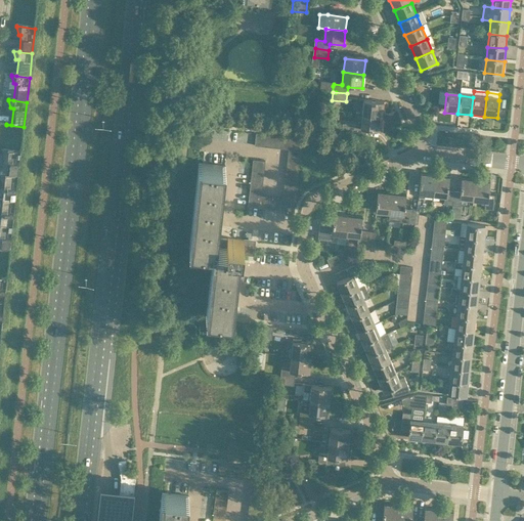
[(363,101),(361,116),(382,118),(384,103),(363,101)]
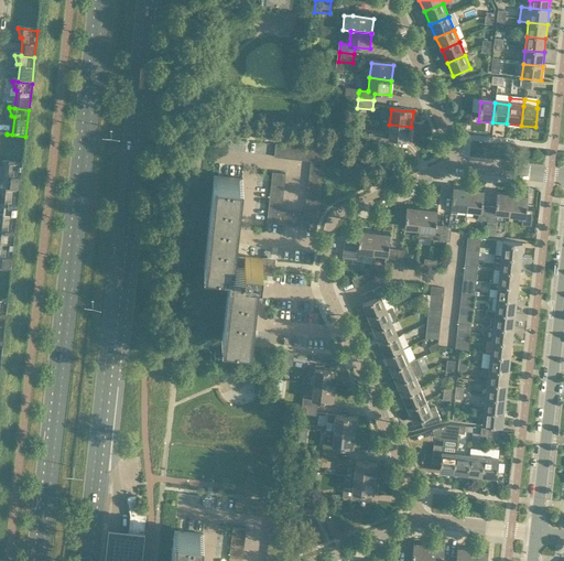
[(411,127),(389,125),(388,132),(384,132),(384,137),(368,135),(367,144),(393,148),(394,140),(410,142),(411,127)]
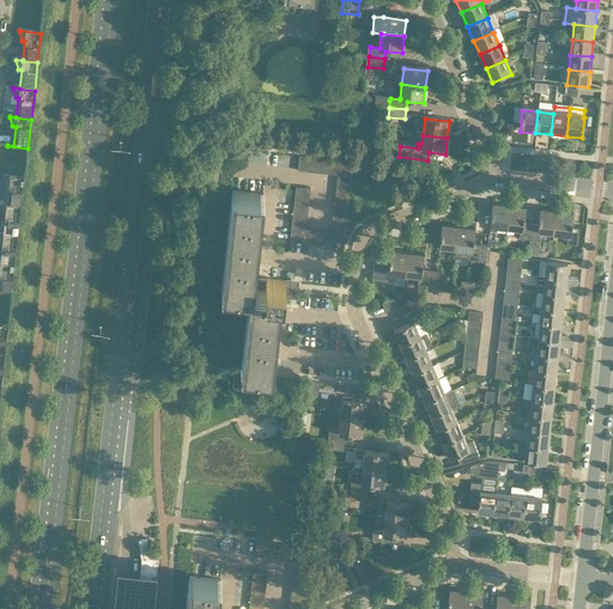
[(332,177),(338,178),(338,177),(343,178),(344,164),(333,163),(332,177)]
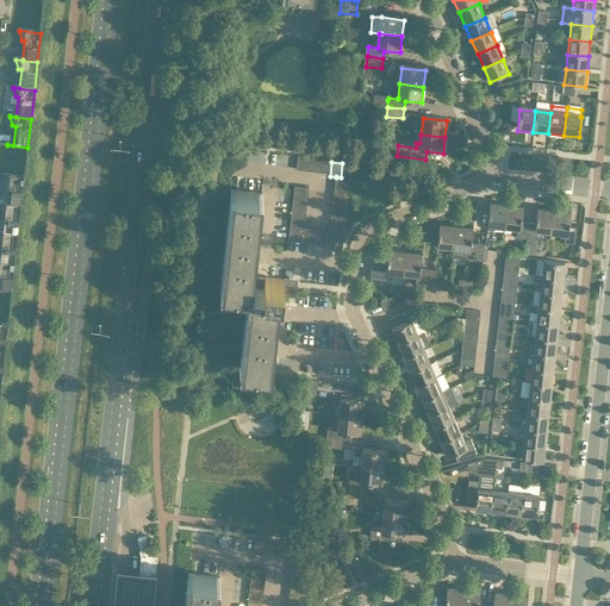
[(336,177),(335,186),(349,187),(353,164),(342,163),(341,177),(336,176),(336,177)]
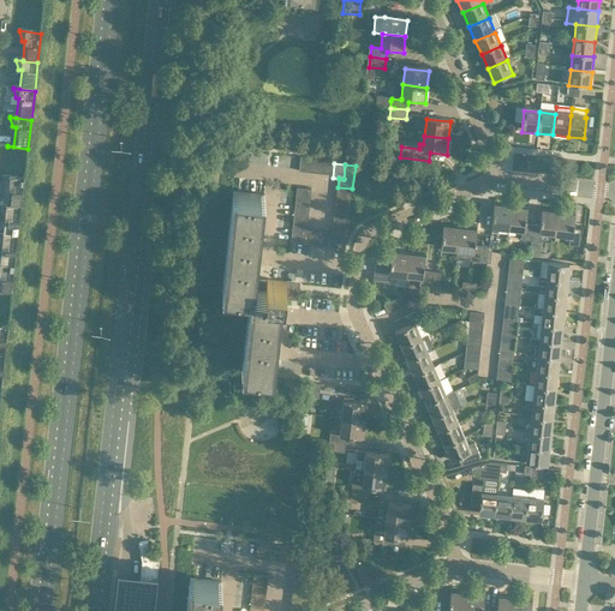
[(9,189),(6,208),(22,209),(25,180),(4,178),(4,179),(6,187),(9,189)]
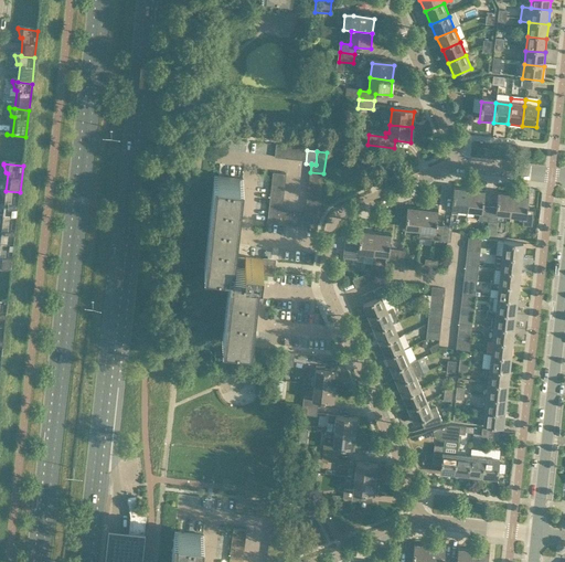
[(273,263),(249,261),(235,260),(243,182),(214,179),(211,215),(204,269),(230,272),(224,327),(222,342),(244,346),(251,346),(258,275),(268,276),(269,271),(273,271),(273,263)]
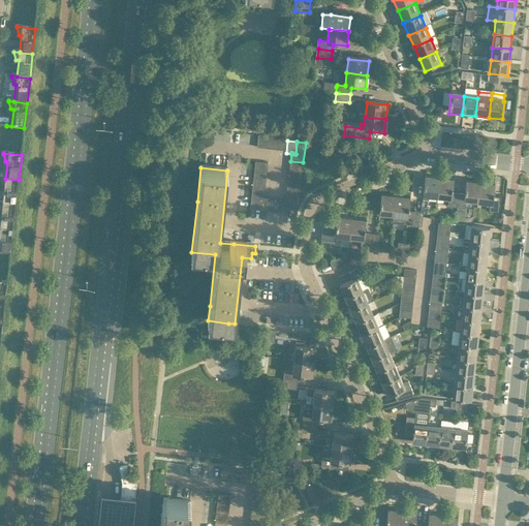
[(423,197),(422,202),(429,203),(429,198),(437,199),(439,179),(425,177),(424,187),(423,196),(423,197)]
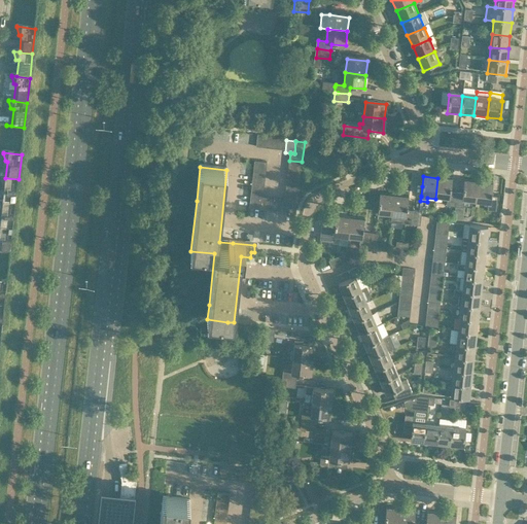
[(4,186),(3,203),(15,204),(19,179),(5,178),(0,177),(0,178),(2,185),(4,186)]
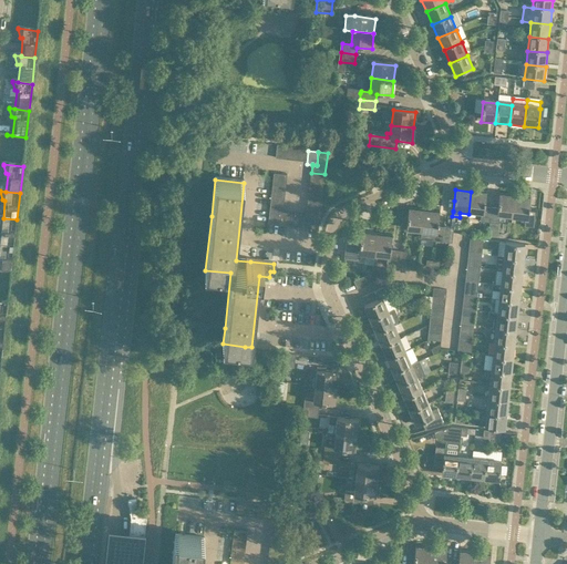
[(481,224),(490,225),(491,209),(485,209),(486,194),(471,192),(468,214),(481,215),(481,224)]
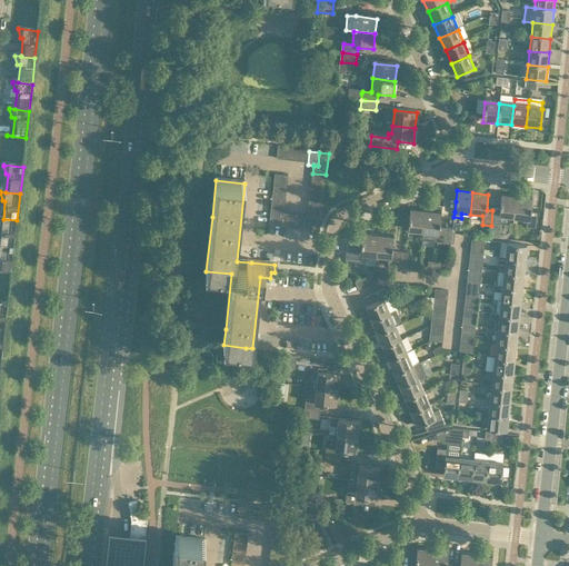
[(501,217),(515,219),(517,197),(501,196),(499,211),(492,210),(491,226),(500,227),(501,217)]
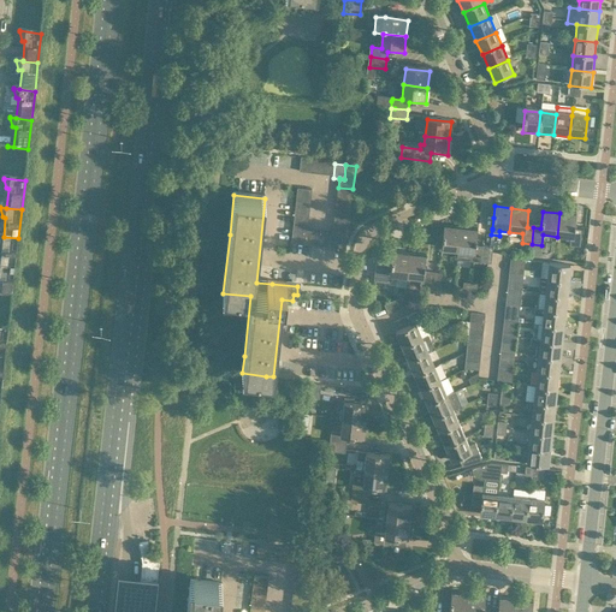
[(560,213),(557,237),(570,238),(569,248),(580,249),(581,233),(574,232),(576,215),(560,213)]
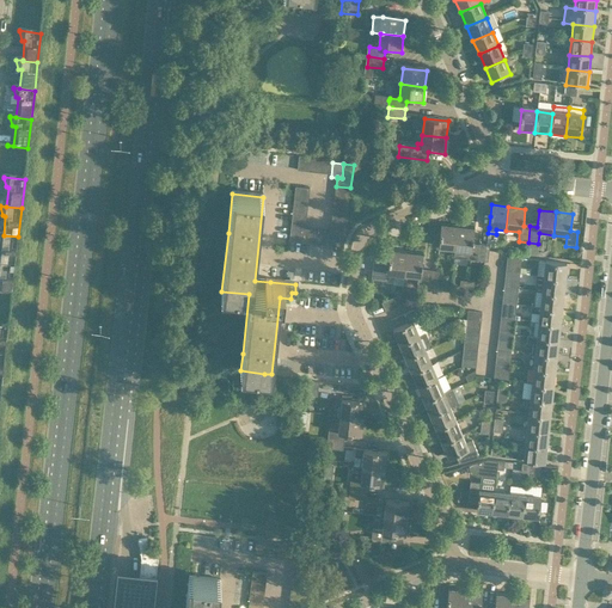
[(289,244),(299,245),(301,232),(306,232),(306,225),(292,223),(289,244)]
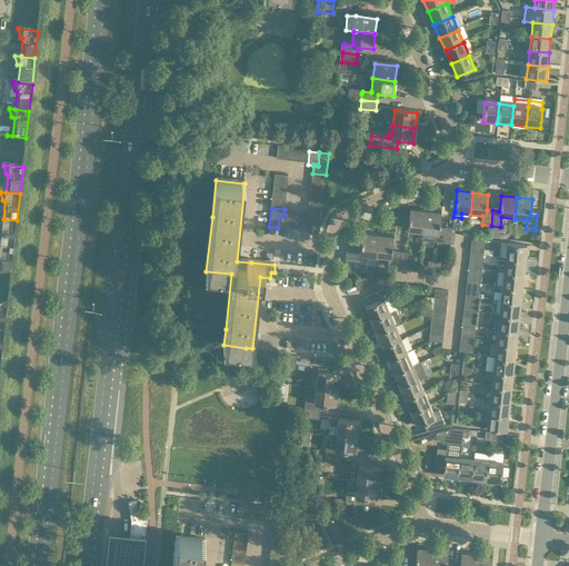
[(311,219),(310,232),(320,232),(322,211),(309,210),(308,218),(311,219)]
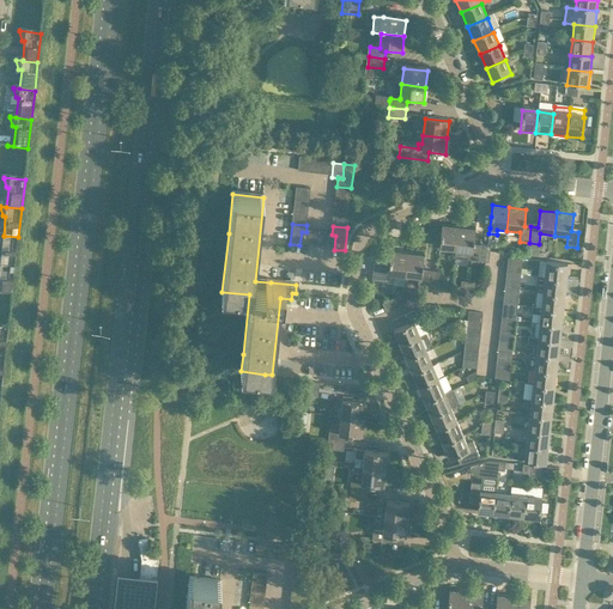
[(439,250),(456,251),(459,227),(442,226),(439,250)]
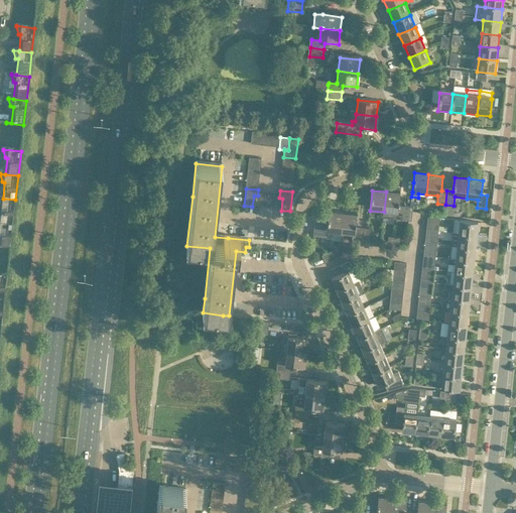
[(400,194),(386,191),(384,212),(383,218),(394,220),(394,222),(403,223),(404,209),(398,208),(400,194)]
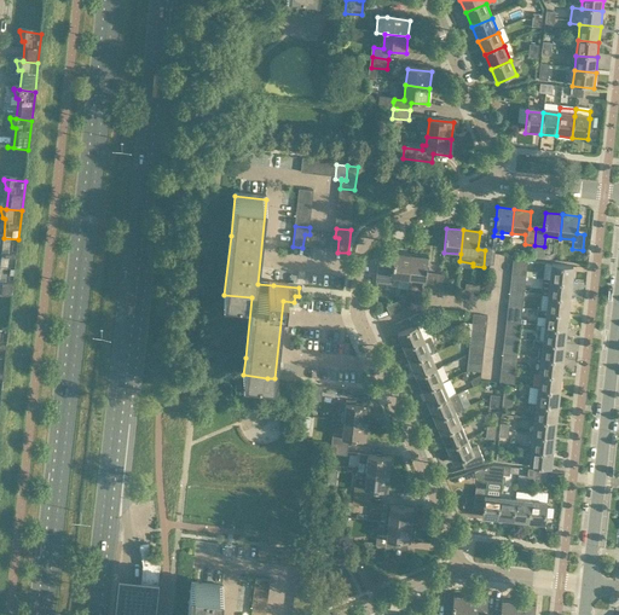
[(302,248),(314,249),(316,235),(310,235),(305,235),(302,248)]
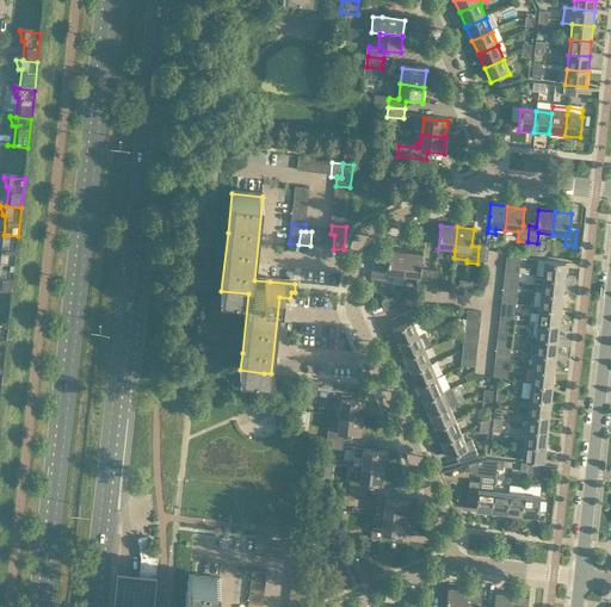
[(322,248),(333,249),(334,235),(331,234),(325,233),(322,248)]
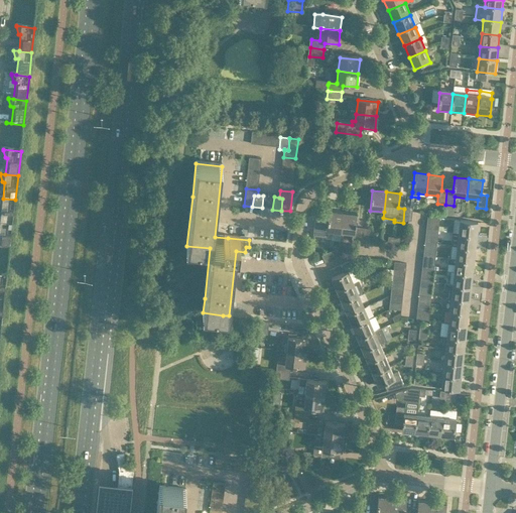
[(0,206),(2,206),(0,222),(0,223),(13,224),(15,200),(3,199),(0,198),(0,206)]
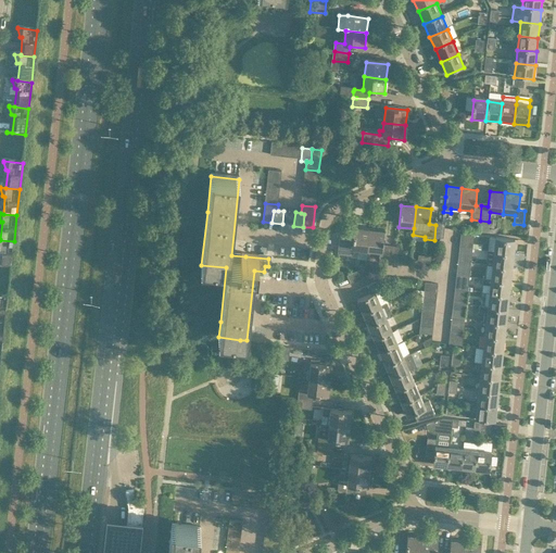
[(436,225),(434,240),(443,240),(444,226),(436,225)]
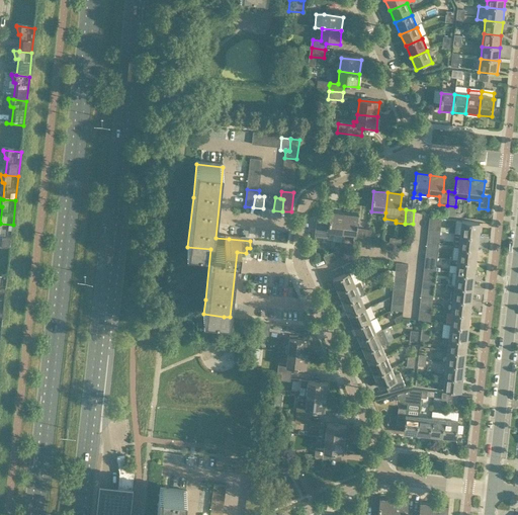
[(316,224),(315,239),(328,240),(329,234),(342,235),(344,215),(330,213),(329,226),(316,224)]
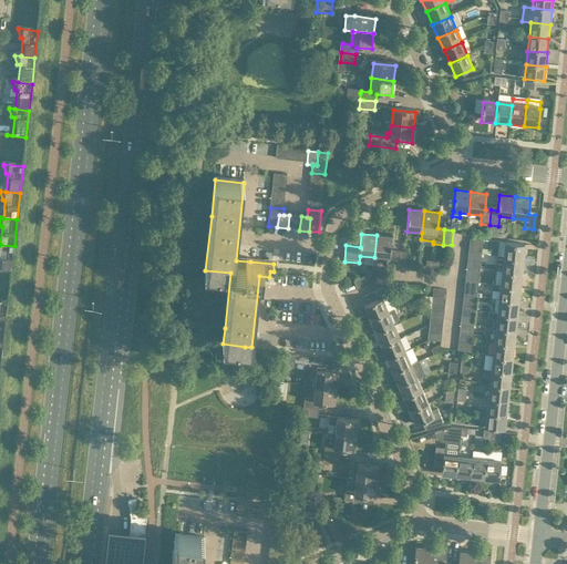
[(387,267),(395,268),(398,253),(390,253),(392,237),(377,235),(374,257),(388,259),(387,267)]
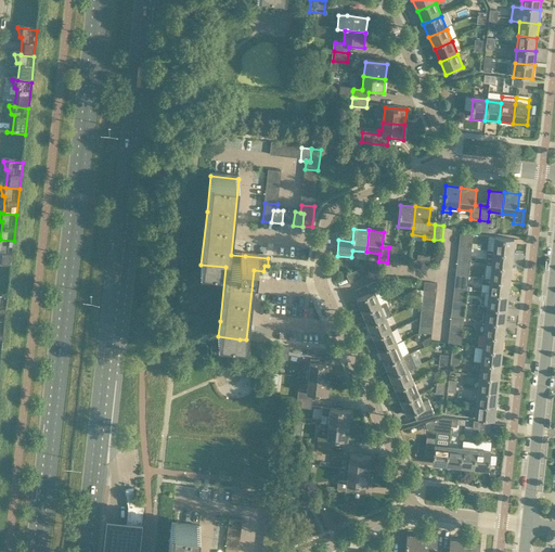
[(0,240),(0,239),(0,266),(11,268),(14,241),(0,240)]
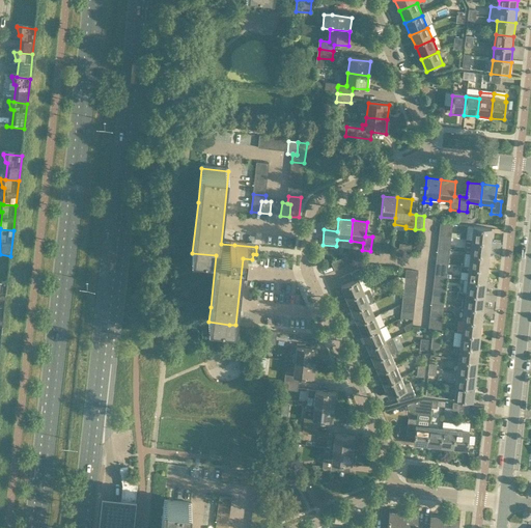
[(474,229),(472,243),(491,245),(492,231),(474,229)]
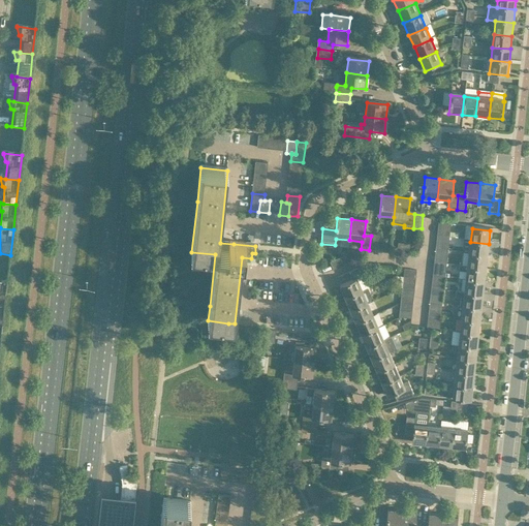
[(438,230),(437,238),(449,239),(458,240),(458,236),(449,235),(450,233),(438,230)]
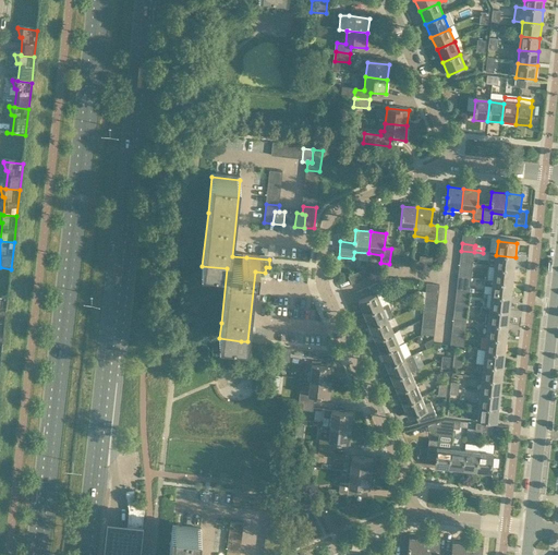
[(391,249),(389,264),(398,265),(400,250),(391,249)]
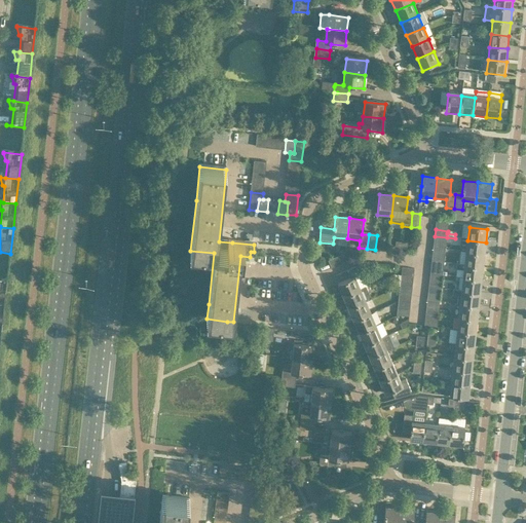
[(467,240),(466,254),(484,256),(486,243),(467,240)]
